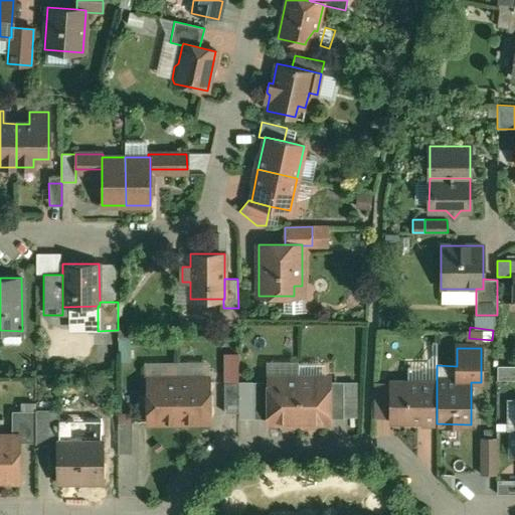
[(514,365),(497,366),(497,380),(514,379),(514,365)]
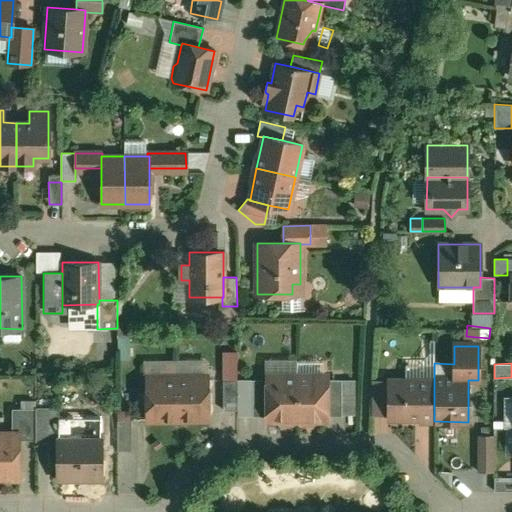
[(207,376),(177,377),(177,420),(207,419),(207,376)]
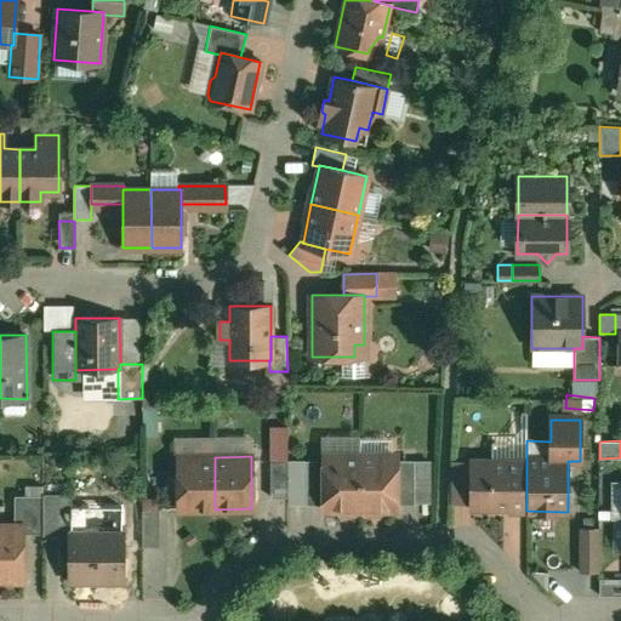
[(360,456),(324,456),(324,507),(360,507),(360,456)]
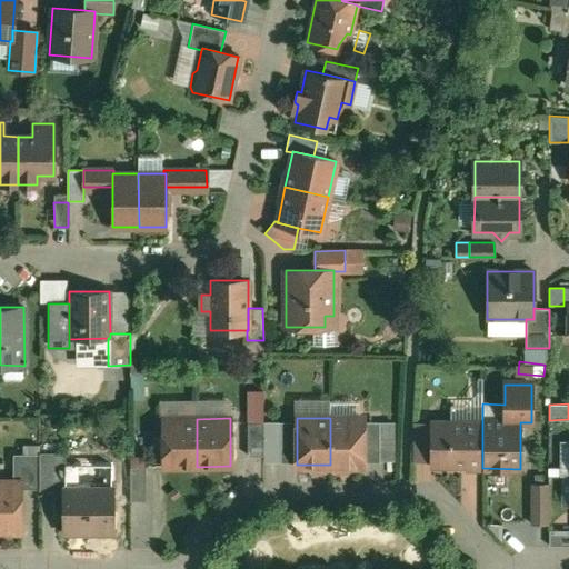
[(363,418),(330,418),(330,465),(363,465),(363,418)]
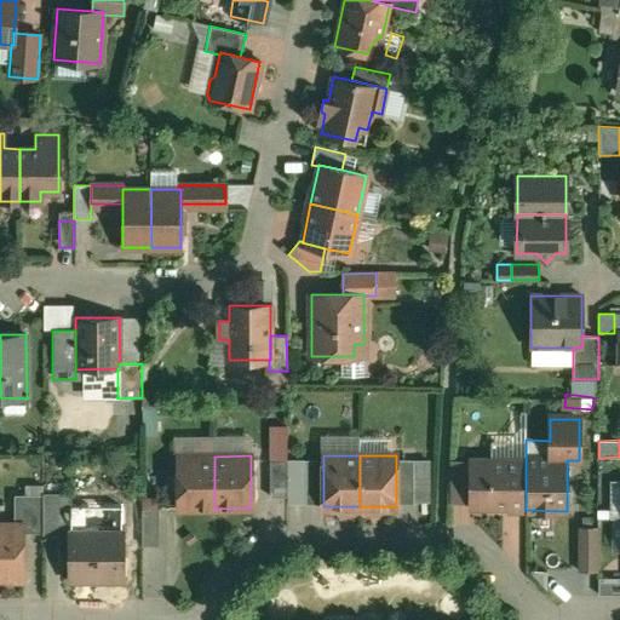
[(214,457),(178,457),(178,509),(214,509),(214,457)]
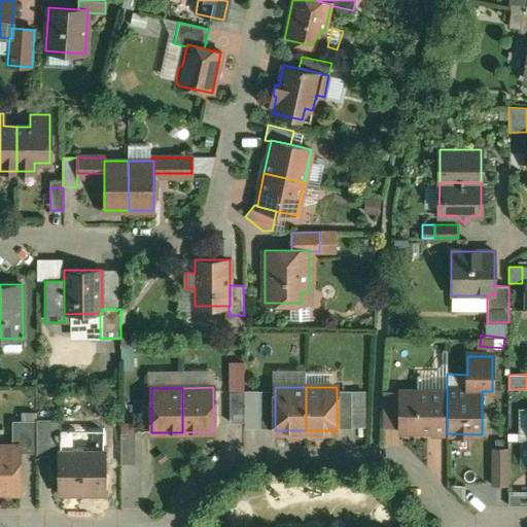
[(244,391),(230,391),(230,422),(244,422),(244,391)]
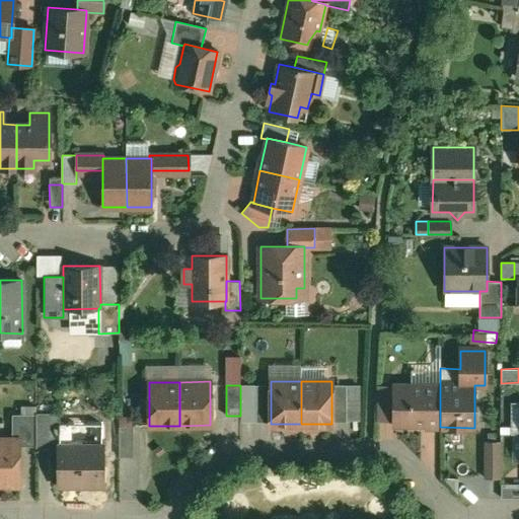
[(440,385),(393,385),(393,386),(393,420),(393,424),(426,424),(426,428),(440,428),(440,427),(440,385)]
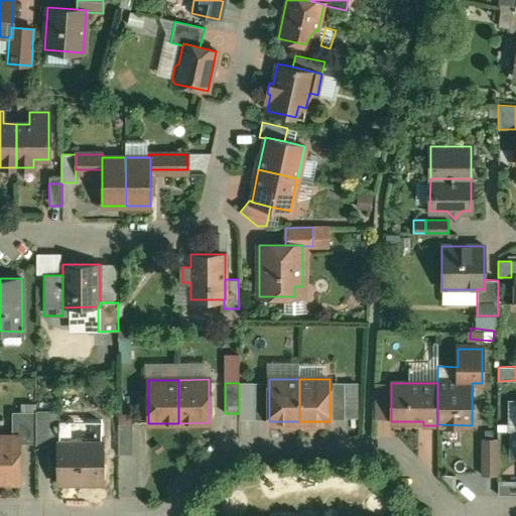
[(391,384),(377,384),(377,417),(391,417),(391,384)]
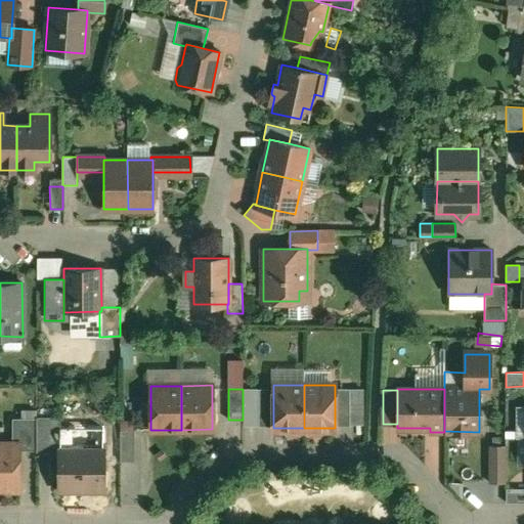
[(59,416),(36,417),(36,418),(36,450),(36,452),(58,452),(58,435),(60,435),(59,416)]
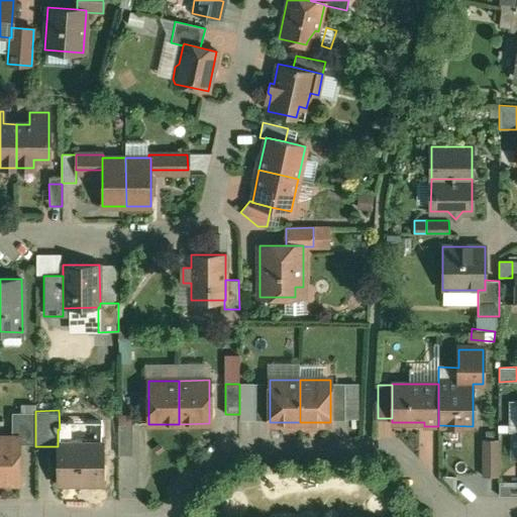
[(35,412),(12,412),(11,436),(19,436),(19,444),(35,444),(35,412)]
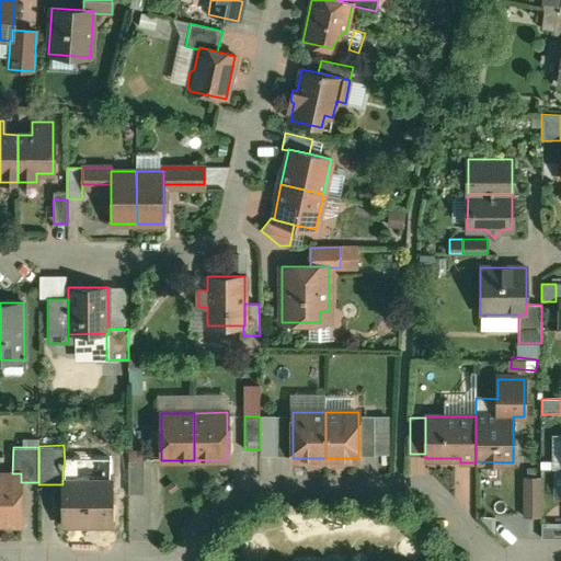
[(144,460),(128,460),(128,493),(144,493),(144,460)]
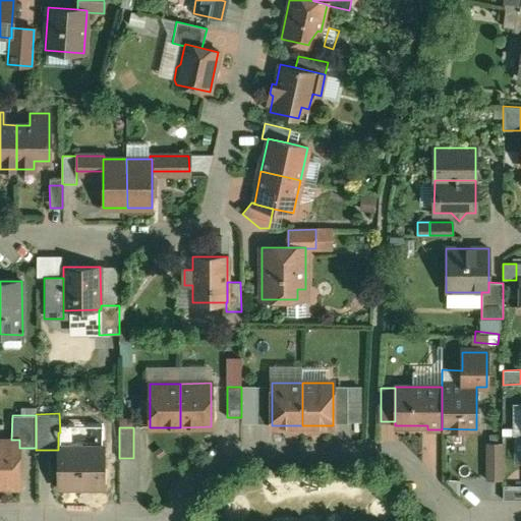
[(60,432),(58,432),(58,450),(58,486),(104,486),(104,442),(72,442),(72,433),(60,432)]
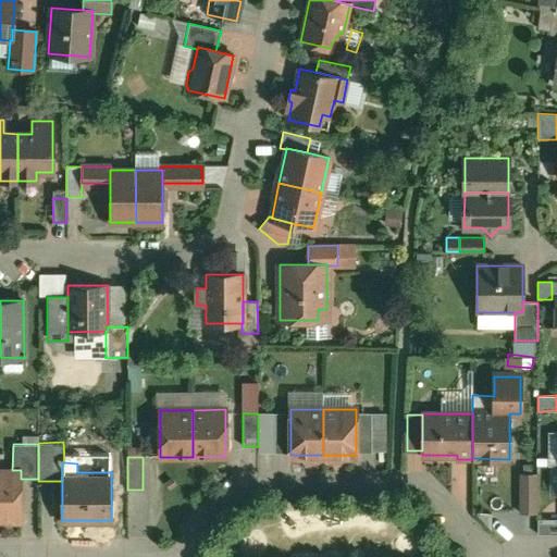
[(12,470),(0,469),(0,520),(21,521),(21,479),(21,470),(12,470)]
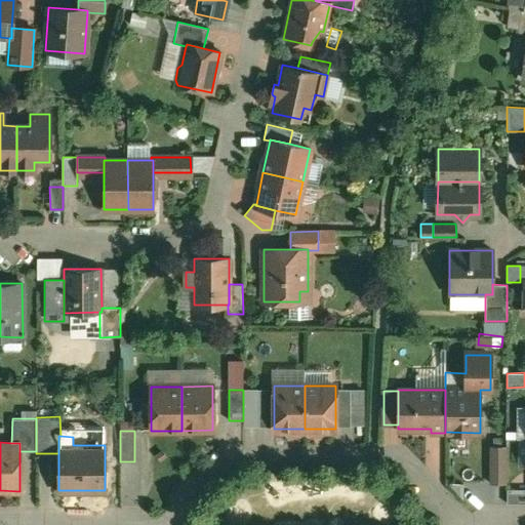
[(506,447),(490,447),(490,484),(507,483),(506,447)]
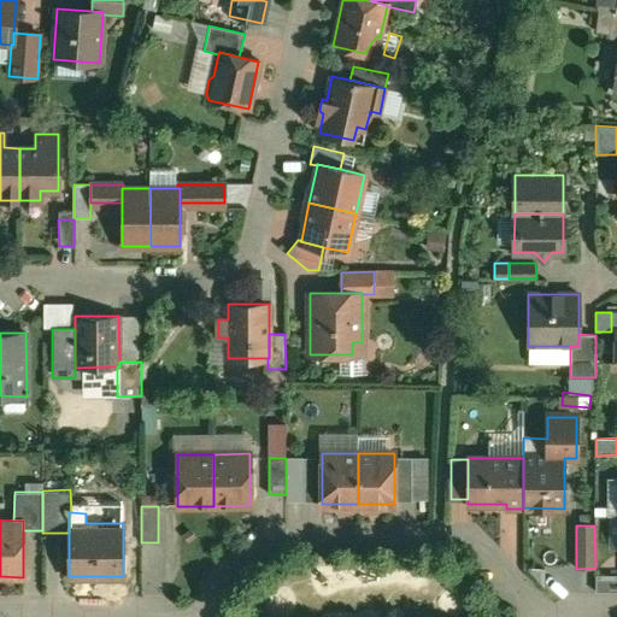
[(616,575),(595,576),(595,593),(616,592),(616,575)]
